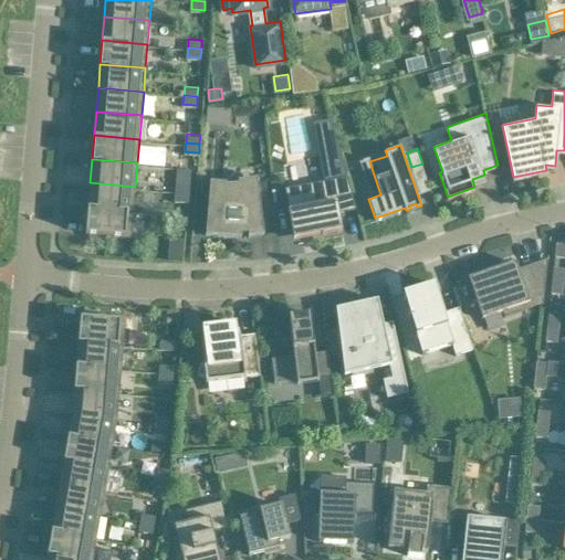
[(356,205),(347,173),(285,185),(293,231),(311,228),(312,233),(342,228),(338,209),(356,205)]
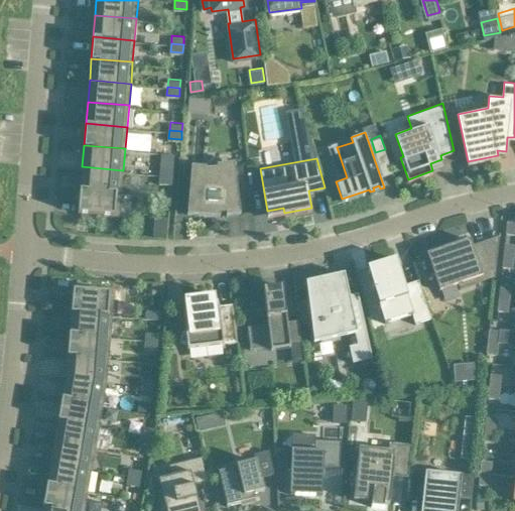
[(241,212),(235,162),(218,165),(207,165),(208,164),(191,162),(187,211),(214,214),(214,211),(221,211),(226,210),(227,213),(241,212)]
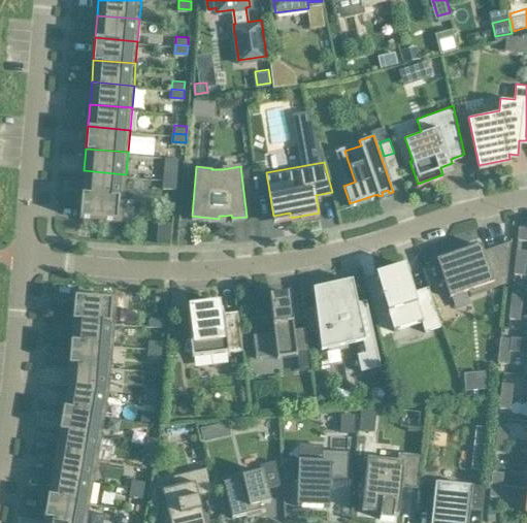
[(165,169),(164,177),(176,178),(177,170),(176,170),(165,169)]
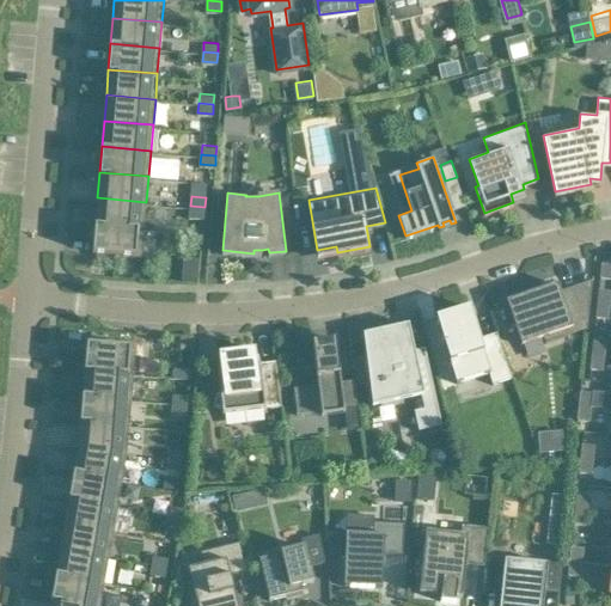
[(145,227),(146,202),(97,197),(96,224),(145,227)]
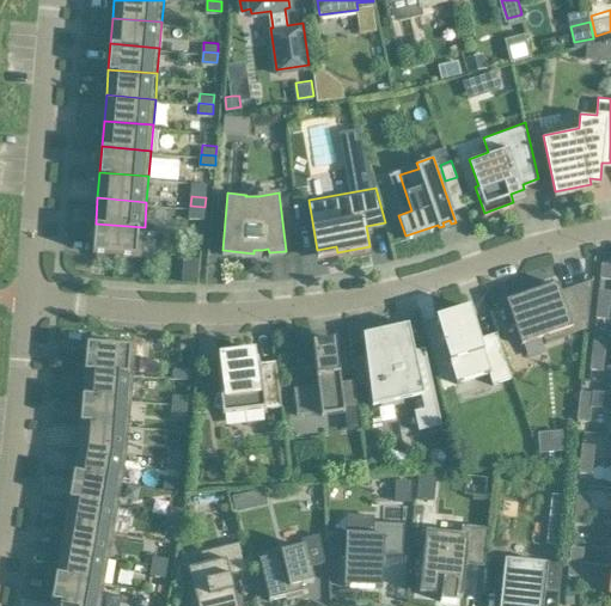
[(205,216),(205,207),(190,206),(189,215),(203,216),(205,216)]
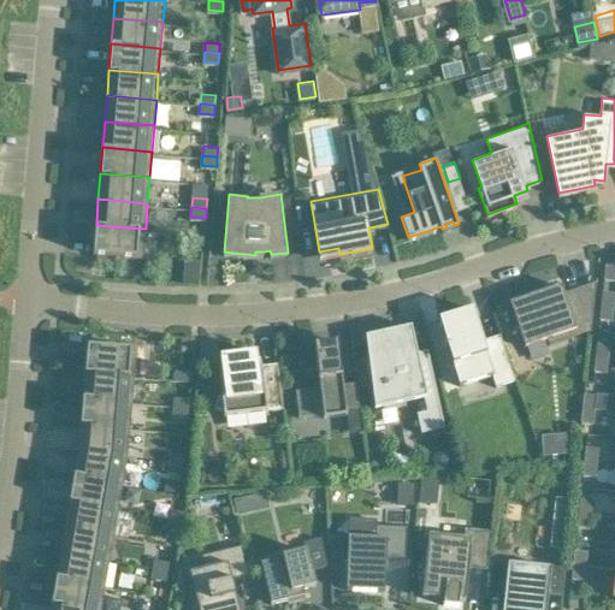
[(143,256),(146,229),(96,225),(94,252),(98,253),(98,256),(112,258),(112,254),(143,256)]
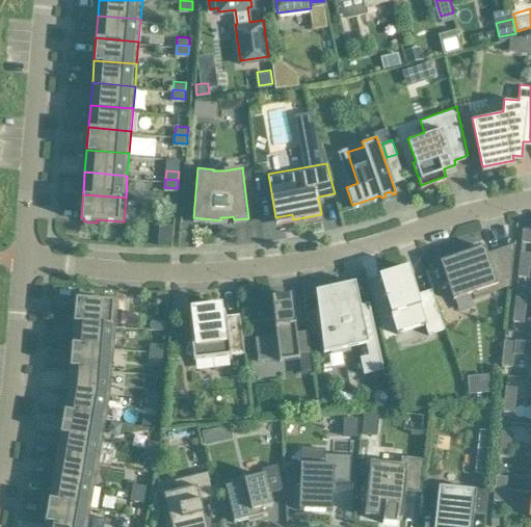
[(163,210),(175,211),(176,211),(176,203),(163,202),(163,210)]
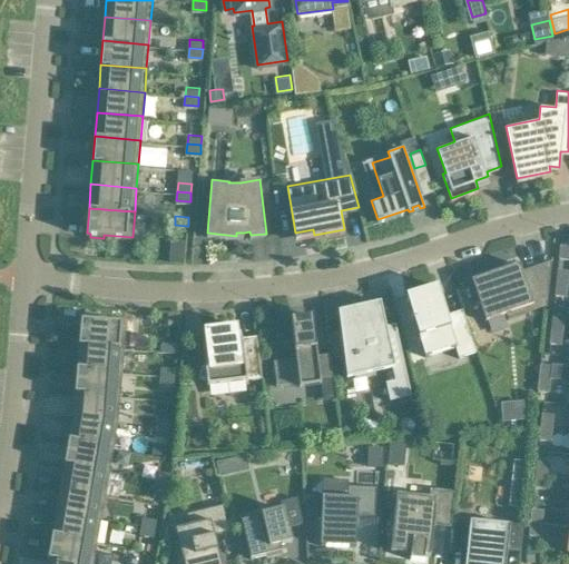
[(568,243),(560,241),(559,255),(568,256),(568,243)]
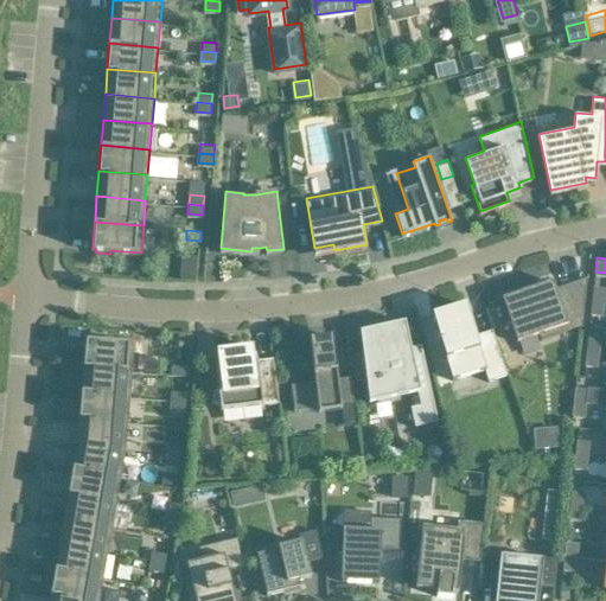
[(553,277),(544,281),(547,287),(540,289),(535,277),(495,292),(503,313),(508,312),(517,338),(538,331),(541,337),(582,323),(588,274),(556,286),(553,277)]
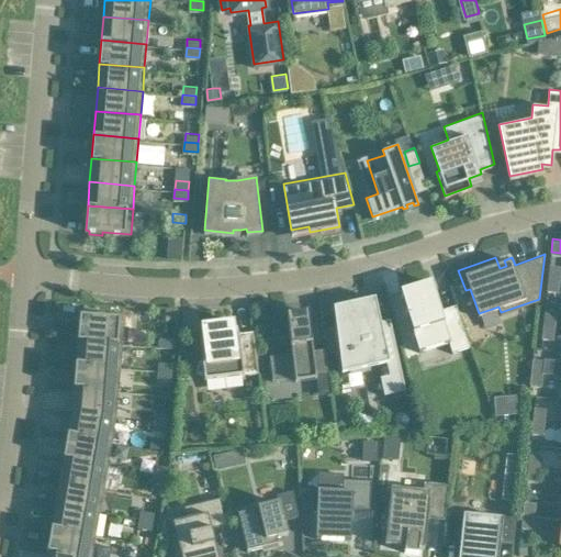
[(550,263),(549,276),(560,277),(560,264),(550,263)]
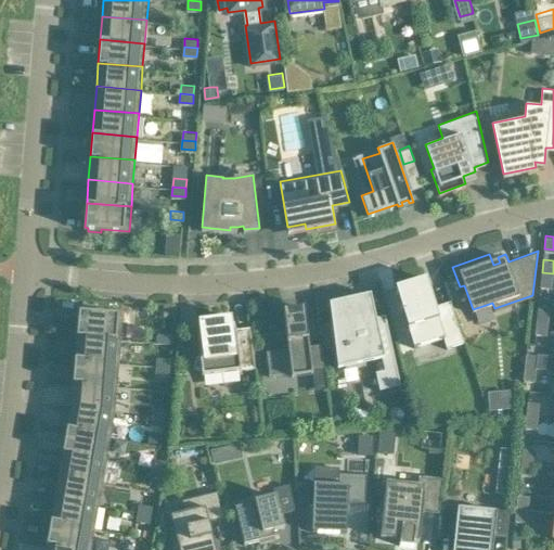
[(551,286),(553,273),(542,272),(541,285),(551,286)]
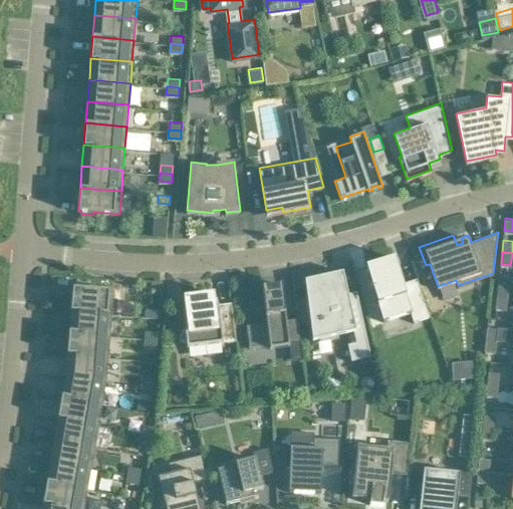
[(366,263),(382,318),(411,310),(414,319),(430,314),(417,277),(416,277),(419,286),(406,290),(395,255),(366,263)]
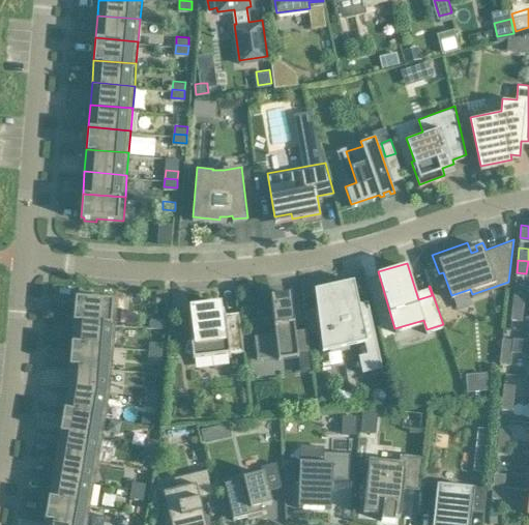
[(317,307),(314,307),(318,326),(320,326),(323,348),(356,341),(358,341),(364,339),(368,351),(358,352),(362,370),(382,366),(368,298),(357,300),(356,294),(348,295),(344,280),(315,287),(317,307)]
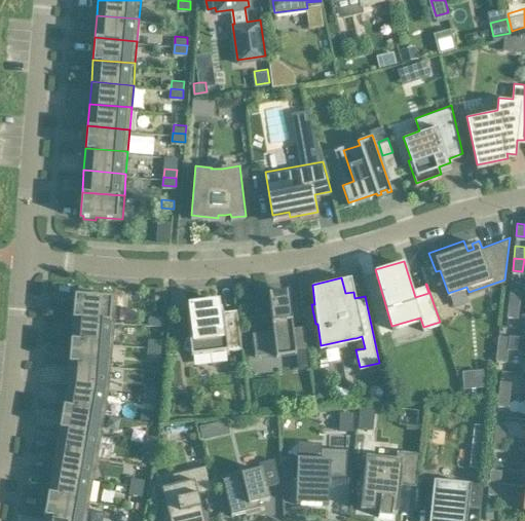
[(268,292),(272,321),(274,321),(275,328),(252,330),(255,354),(275,350),(276,355),(277,354),(277,349),(294,347),(295,351),(296,351),(296,348),(308,346),(305,324),(293,325),(288,289),(268,292)]
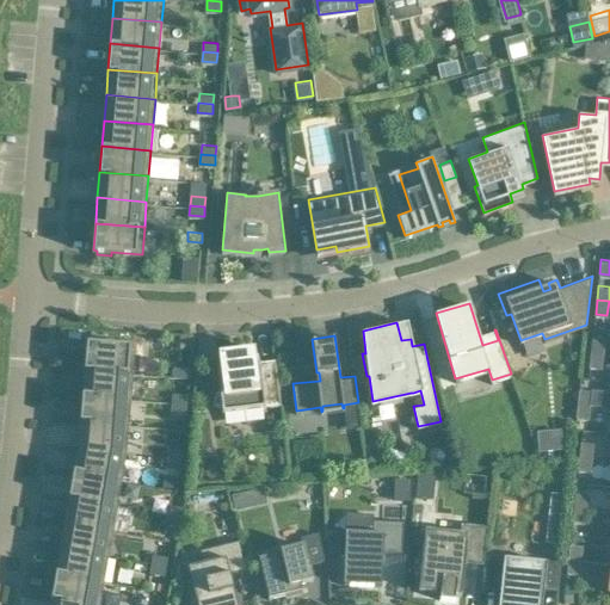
[(592,337),(591,351),(603,352),(604,338),(592,337)]
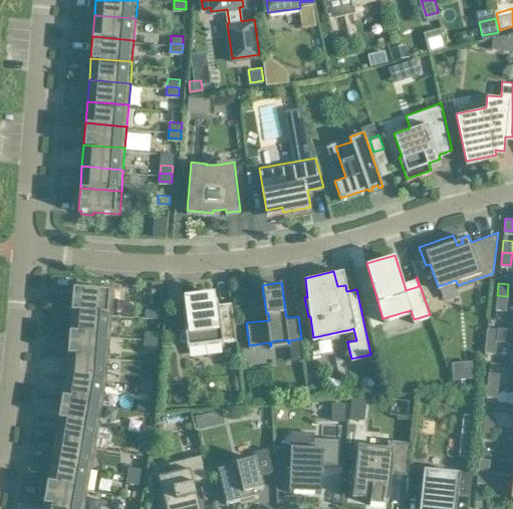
[(73,286),(71,309),(112,312),(114,290),(89,288),(89,285),(76,284),(76,287),(73,286)]
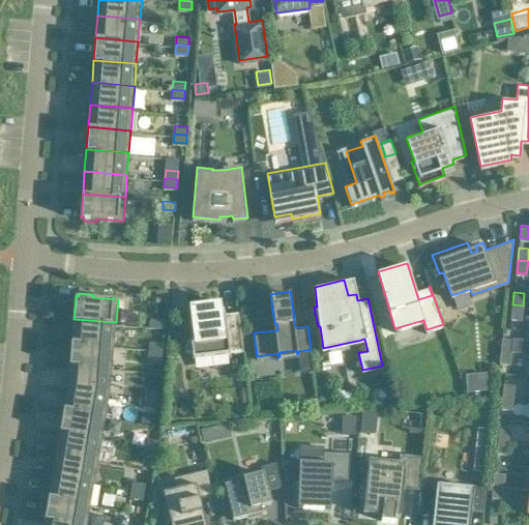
[(243,349),(238,310),(223,312),(222,311),(219,312),(218,304),(222,304),(221,300),(189,303),(190,316),(187,317),(190,338),(187,338),(185,351),(193,352),(193,355),(243,349)]
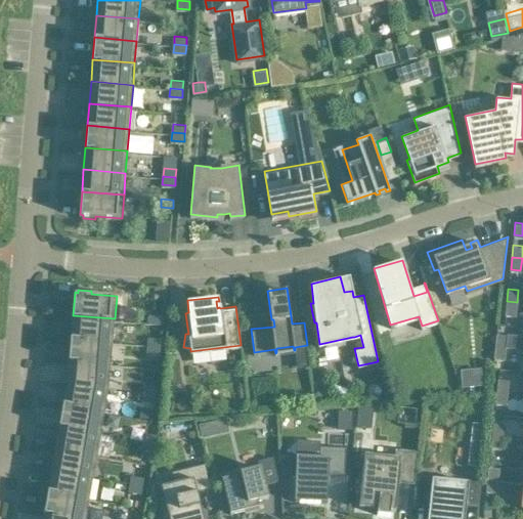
[(516,314),(517,302),(507,301),(506,313),(516,314)]
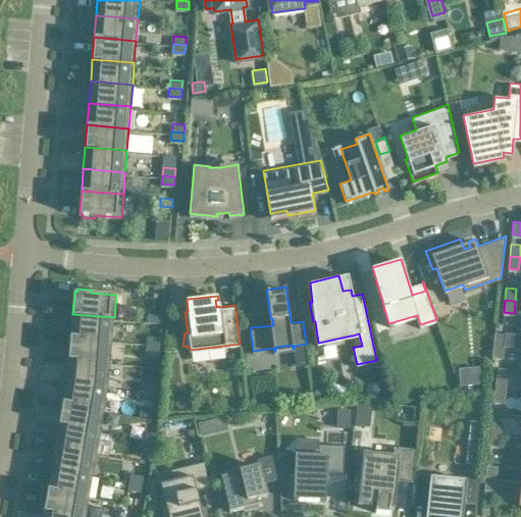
[(150,320),(161,321),(162,321),(163,313),(150,312),(150,320)]
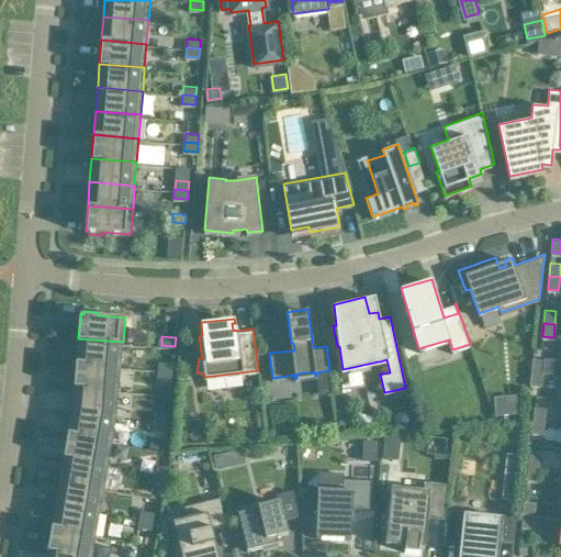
[(121,366),(123,342),(78,338),(76,361),(121,366)]
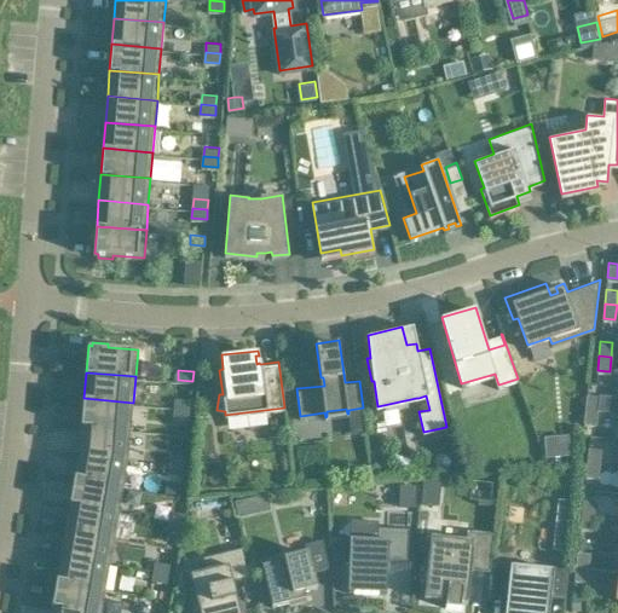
[(599,393),(588,392),(585,406),(598,408),(599,393)]
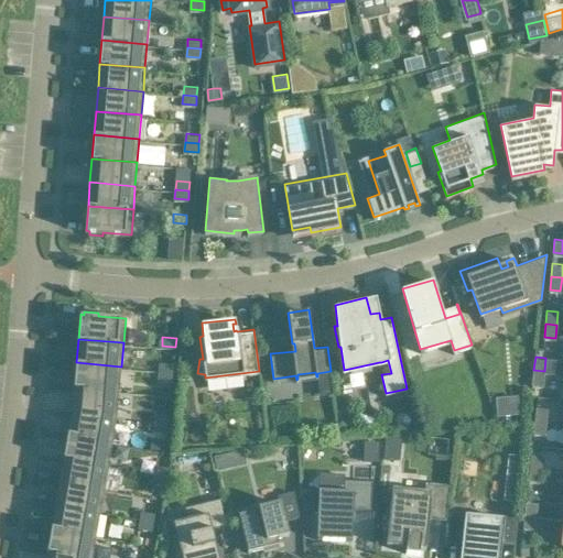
[(160,361),(160,370),(173,371),(173,362),(160,361)]
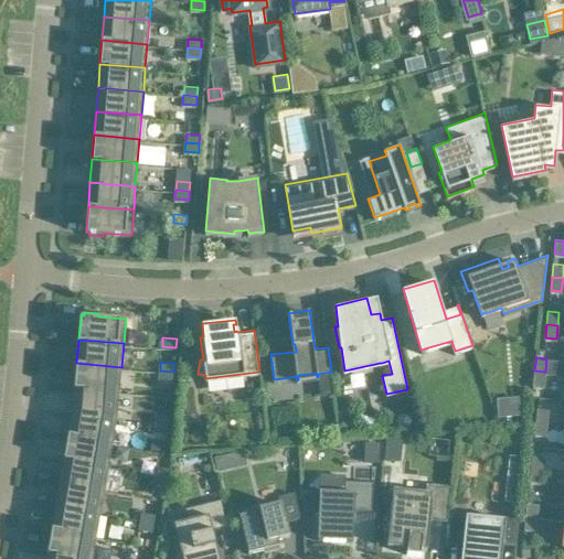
[(119,390),(121,367),(76,363),(74,387),(119,390)]
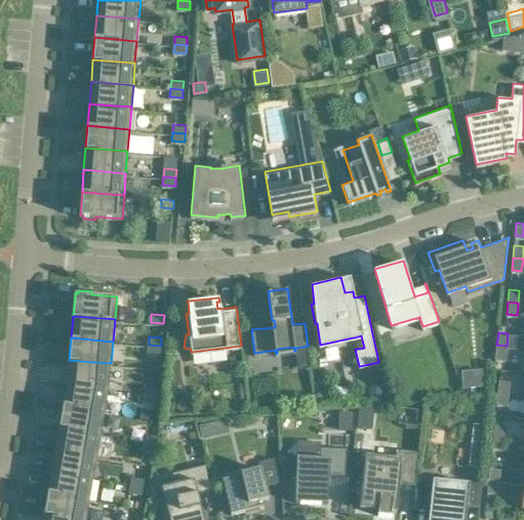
[(160,354),(161,346),(149,345),(148,353),(160,354)]
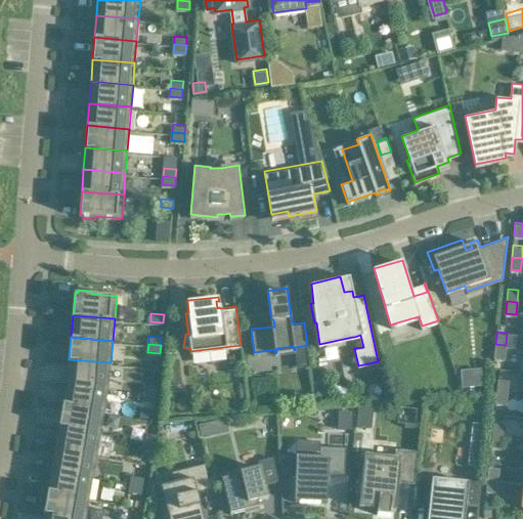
[(505,357),(506,345),(495,344),(494,356),(505,357)]
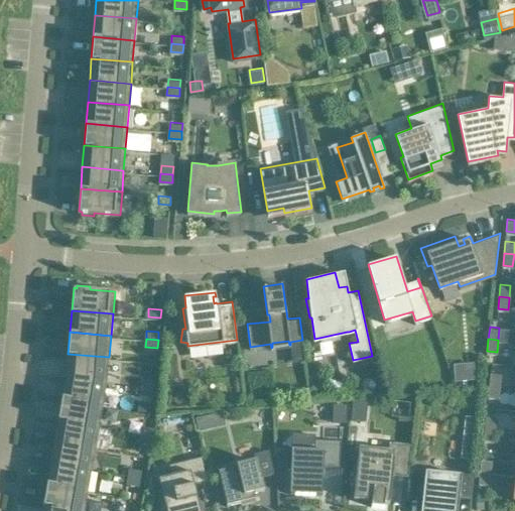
[(107,381),(109,357),(68,354),(66,375),(107,381)]
